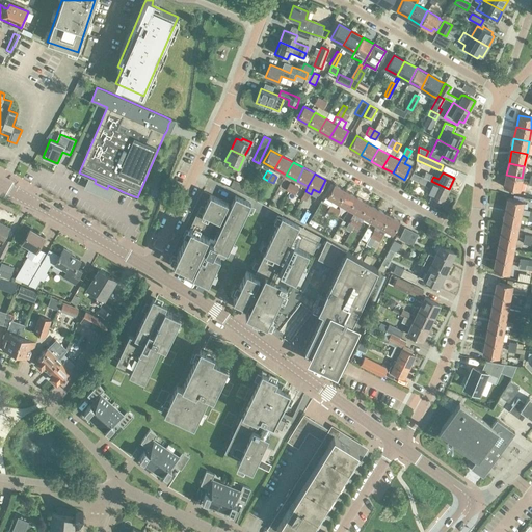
[(519,190),(522,178),(506,175),(504,187),(519,190)]
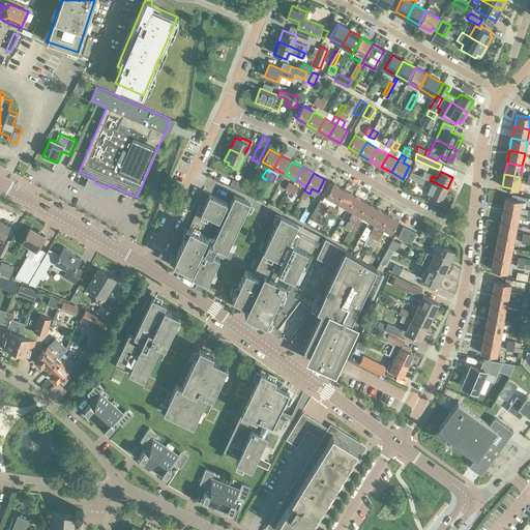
[(419,175),(416,180),(429,186),(425,192),(430,194),(427,201),(434,204),(437,198),(442,200),(444,201),(447,195),(445,194),(447,188),(430,180),(419,175)]
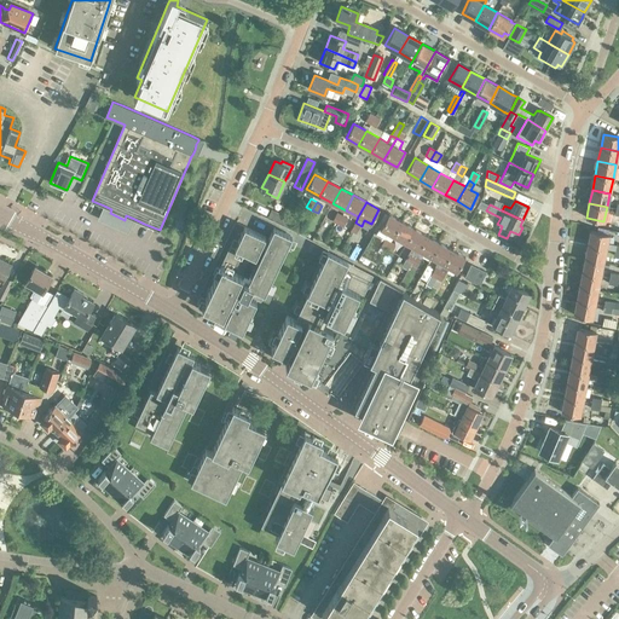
[(284,225),(288,218),(272,210),(268,218),(284,225)]
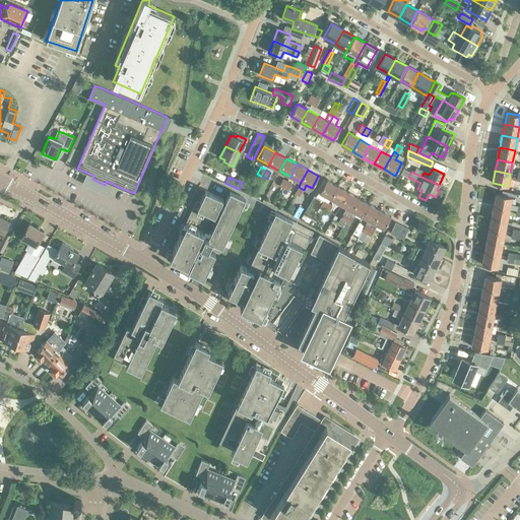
[(283,188),(287,182),(282,179),(278,186),(283,188)]
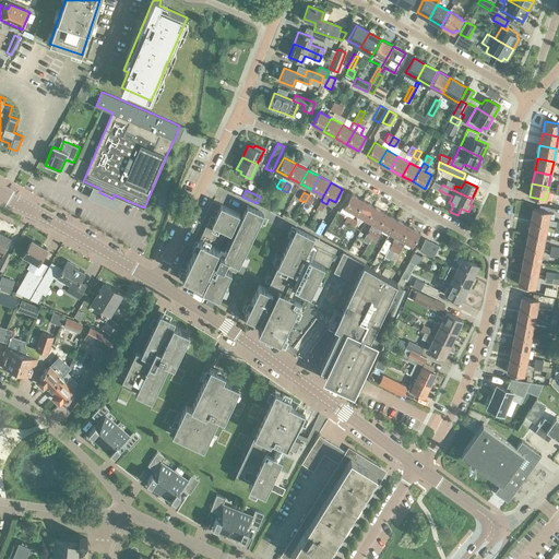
[(343,206),(341,212),(347,215),(352,218),(355,213),(363,200),(351,193),(343,206)]
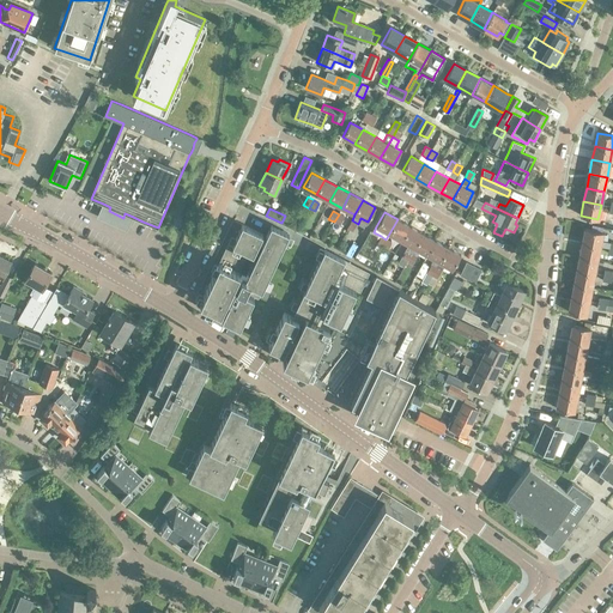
[(339,214),(334,222),(340,225),(345,217),(339,214)]
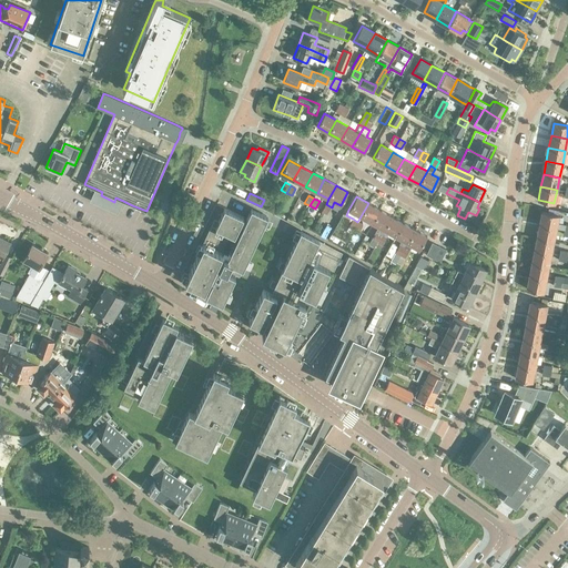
[(373,223),(379,210),(368,203),(361,216),(373,223)]
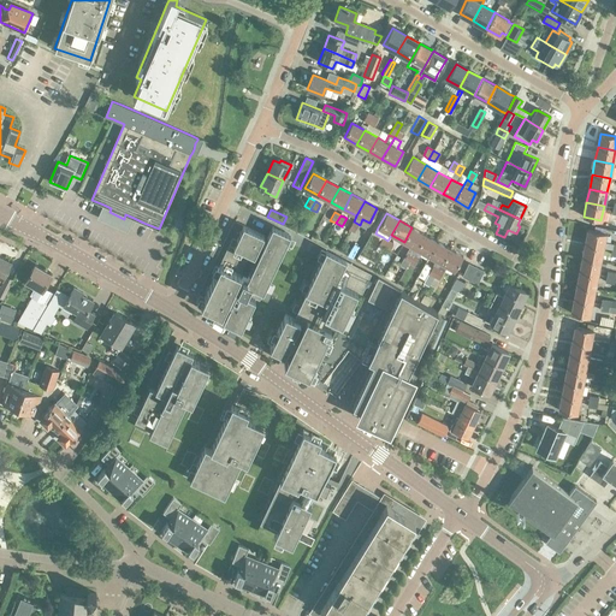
[(355,234),(360,225),(354,221),(349,230),(355,234)]
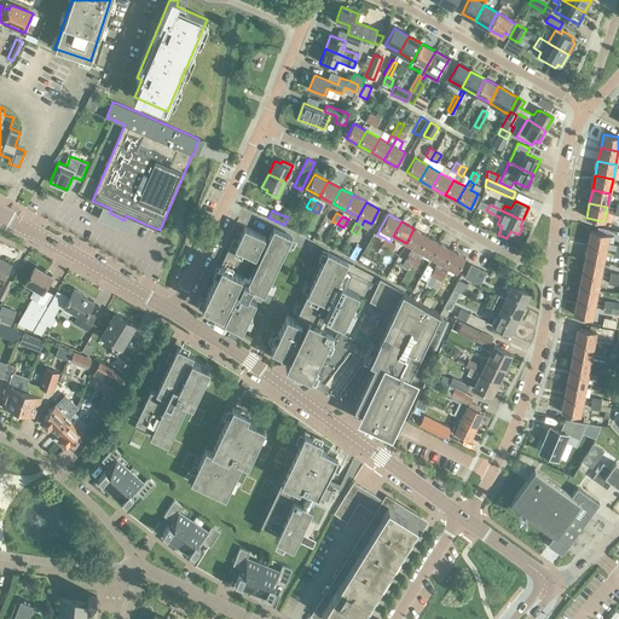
[(226,254),(202,305),(230,318),(227,323),(242,329),(256,300),(256,298),(248,294),(252,289),(264,295),(291,237),(273,227),(267,238),(266,237),(244,226),(231,255),(226,254)]
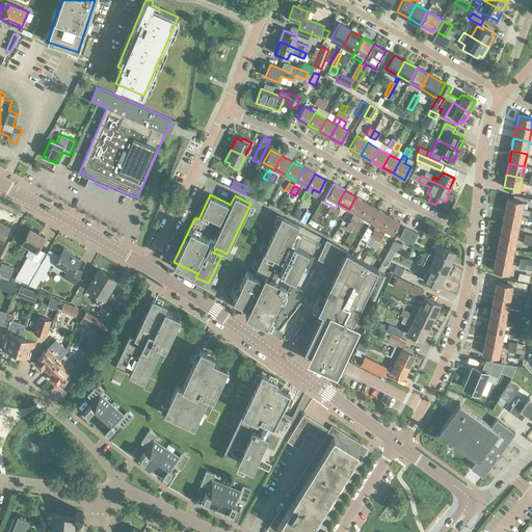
[(355,212),(346,229),(350,232),(353,228),(357,220),(360,215),(367,203),(355,196),(349,209),(355,212)]
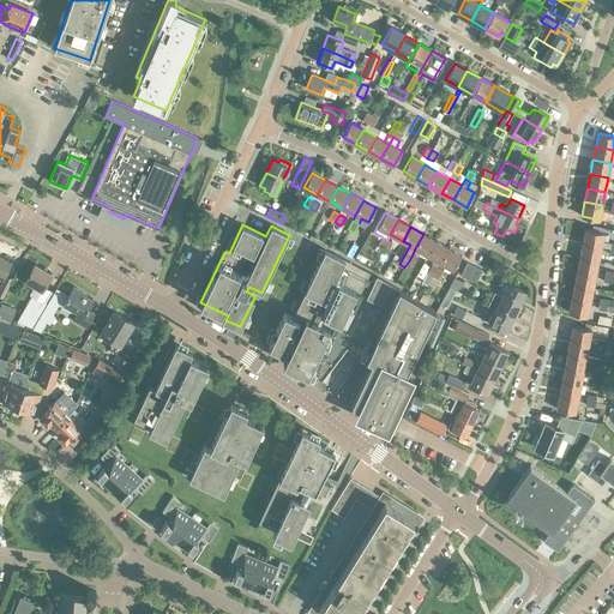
[(585,229),(583,244),(601,247),(609,248),(611,244),(602,241),(603,234),(585,229)]
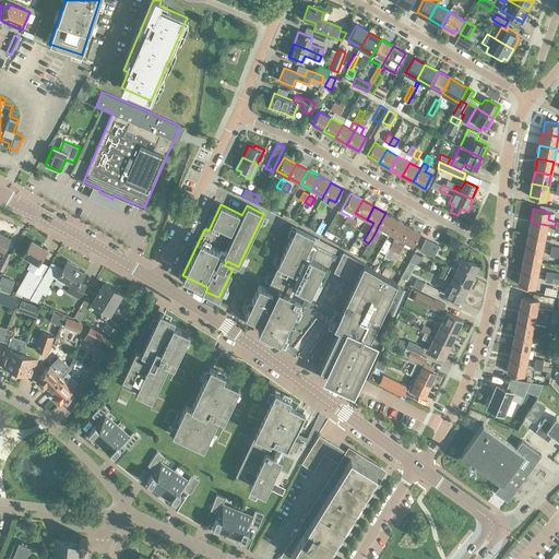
[(390,233),(397,219),(385,213),(378,226),(390,233)]
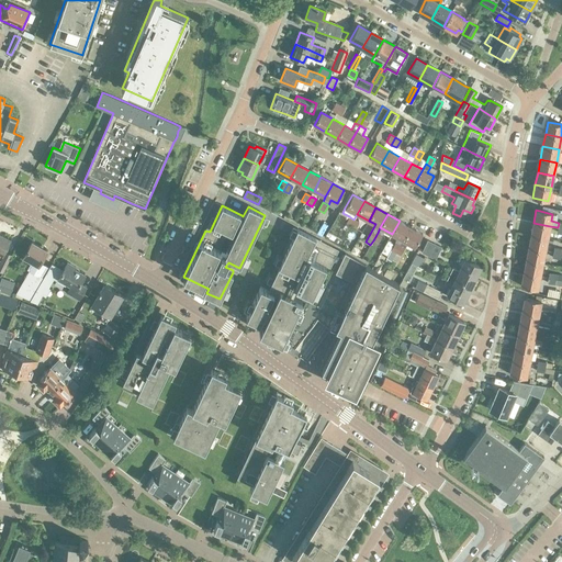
[(350,226),(353,220),(349,216),(345,224),(350,226)]
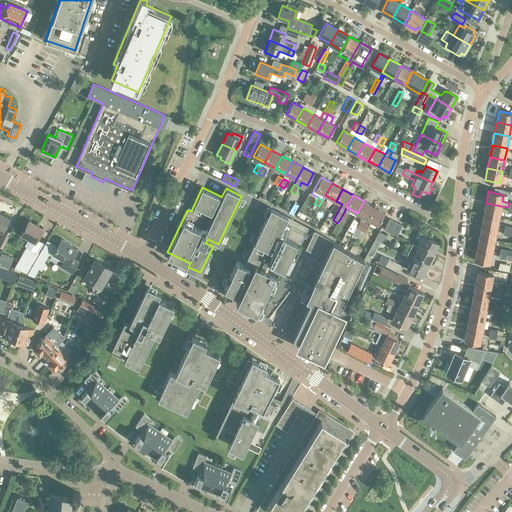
[(322,200),(319,206),(323,209),(327,203),(322,200)]
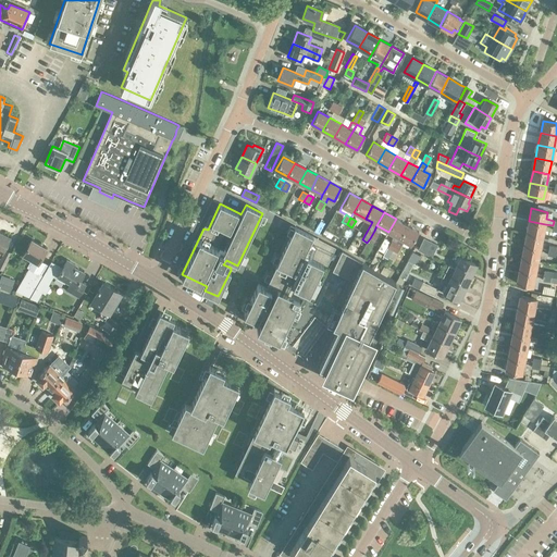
[(395,235),(384,255),(388,258),(393,251),(396,244),(399,238),(407,225),(396,219),(388,232),(395,235)]
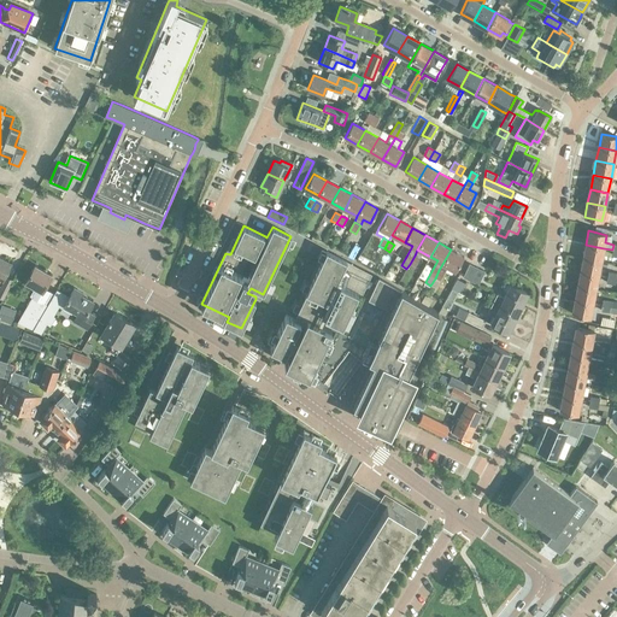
[(601,262),(604,248),(586,245),(583,258),(601,262)]
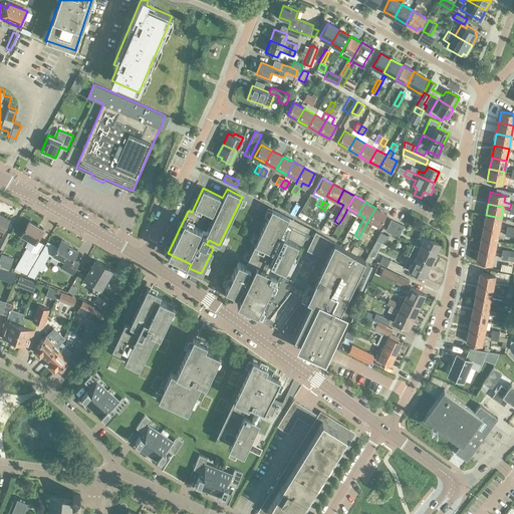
[(368,220),(365,225),(370,227),(373,222),(379,226),(387,214),(375,208),(368,220)]
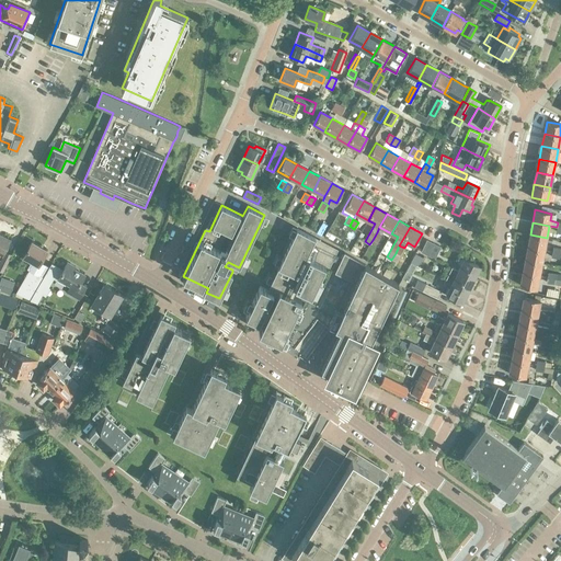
[(261,286),(245,317),(265,325),(262,332),(282,341),(301,298),(295,295),(298,289),(311,296),(325,265),(330,267),(339,250),(296,229),(270,284),(267,289),(261,286)]
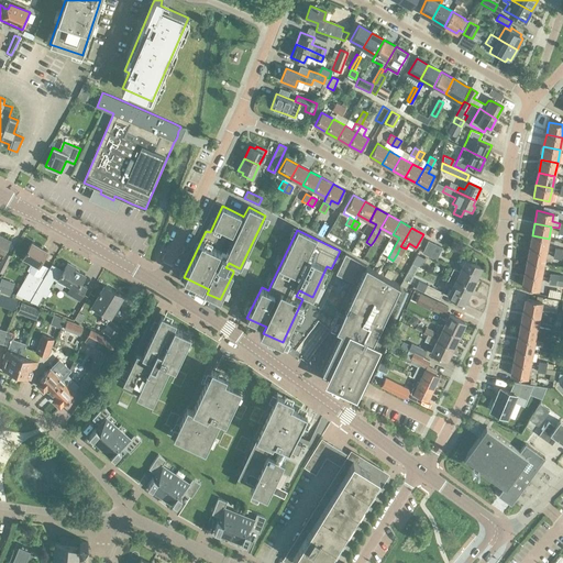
[(378,233),(374,241),(378,243),(383,235),(378,233)]
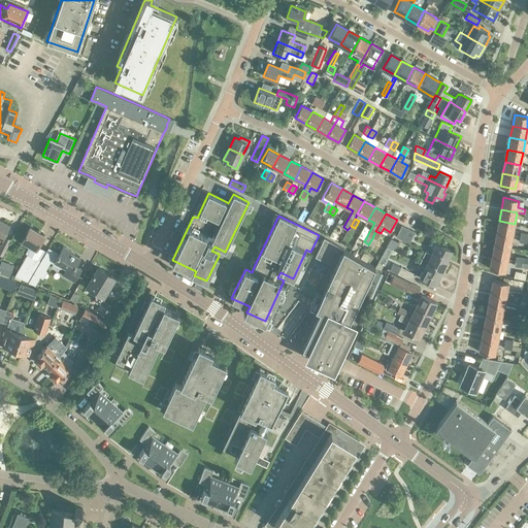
[(0,238),(2,239),(9,225),(0,220),(0,238)]
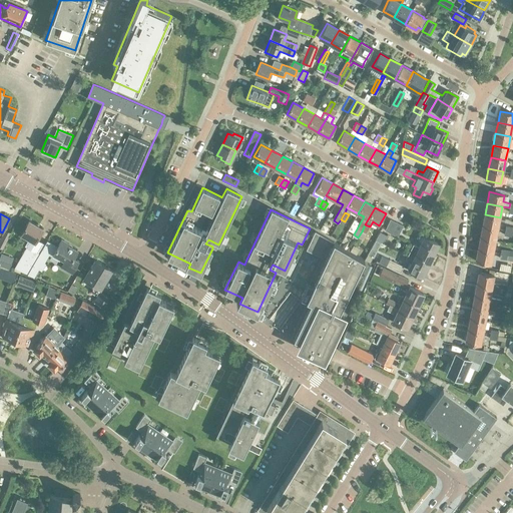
[(498,228),(500,217),(485,214),(483,225),(498,228)]
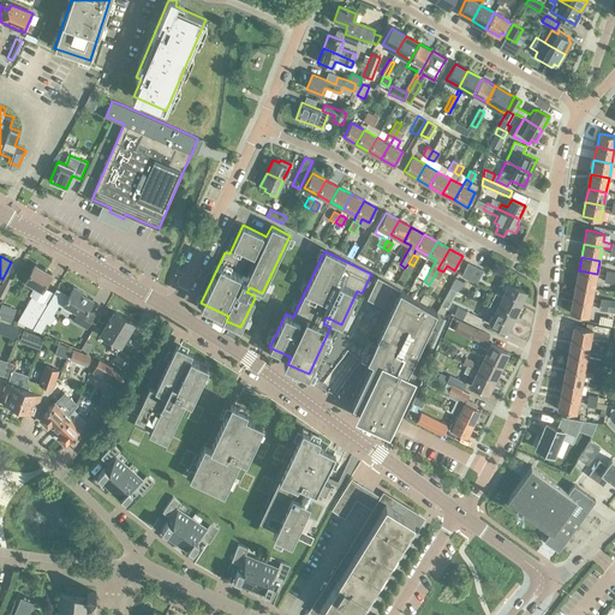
[(469,280),(475,268),(467,264),(461,276),(469,280)]
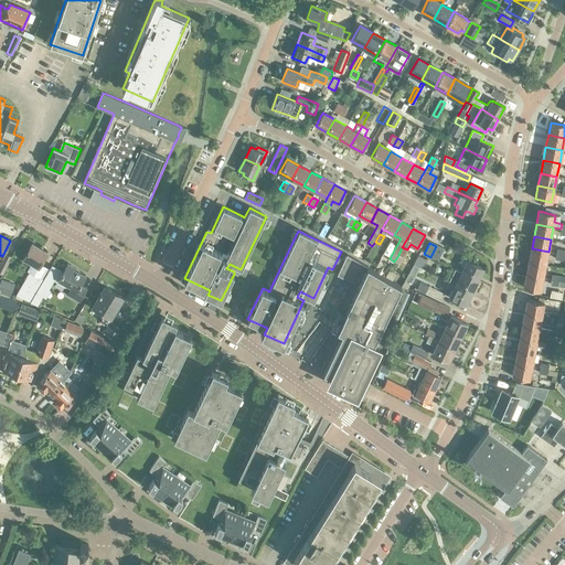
[(41,278),(46,268),(40,265),(46,254),(31,245),(22,260),(31,265),(29,269),(30,269),(29,272),(41,278)]
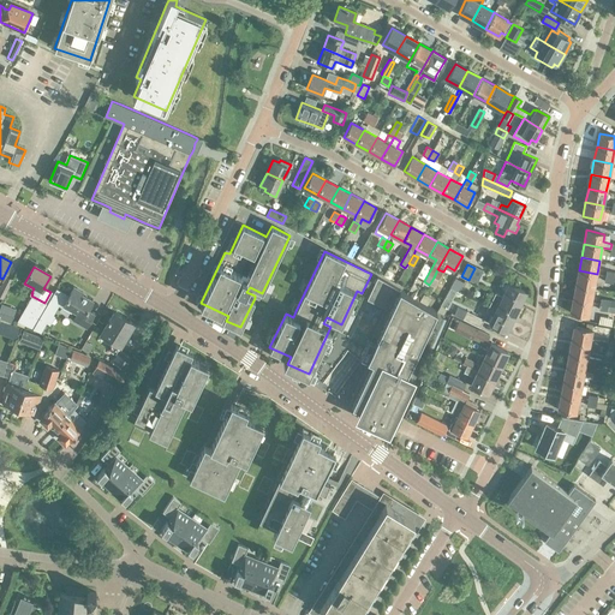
[(475,268),(469,280),(476,284),(482,272),(475,268)]
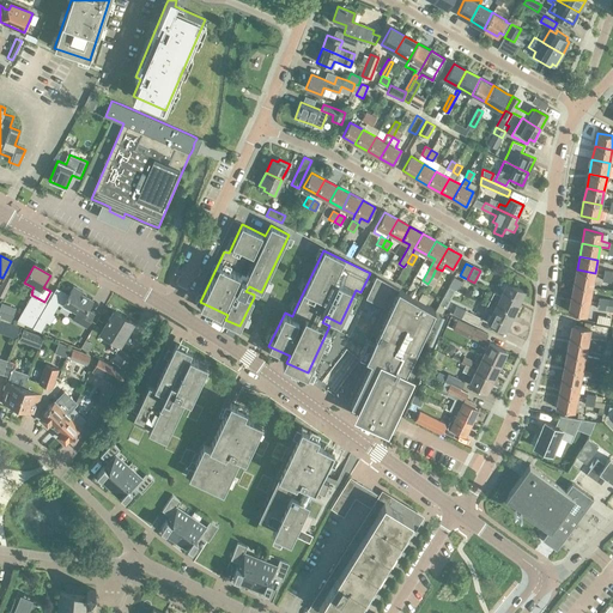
[(436,268),(432,277),(437,279),(442,271),(436,268)]
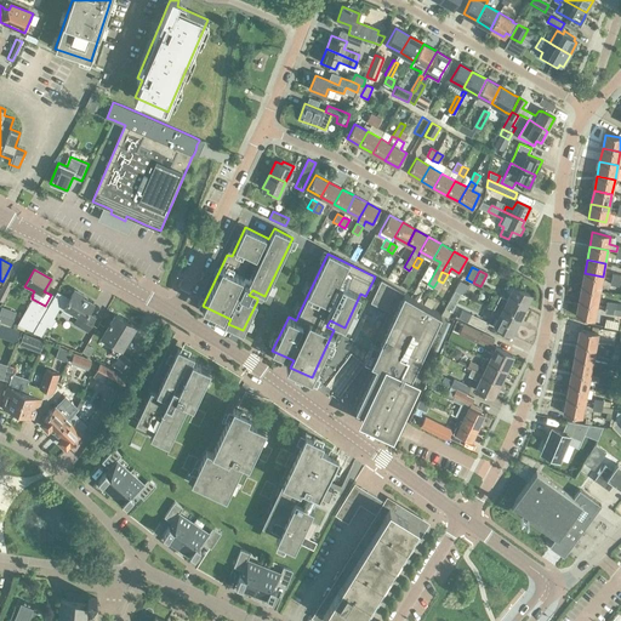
[(599,291),(603,277),(585,273),(581,288),(599,291)]
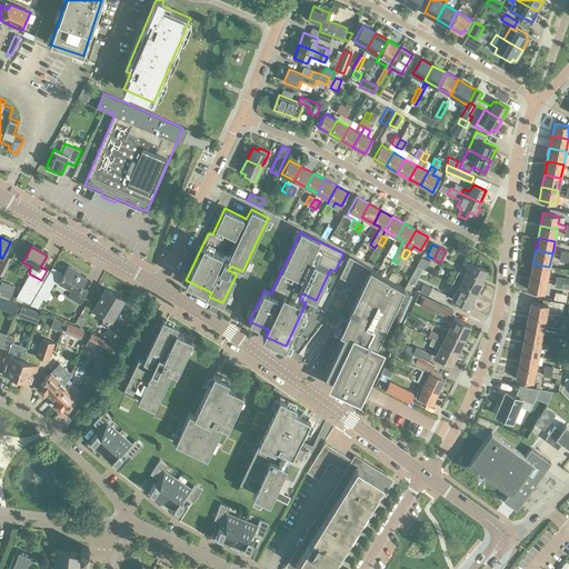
[(0,273),(3,276),(12,258),(6,255),(0,266),(0,273)]
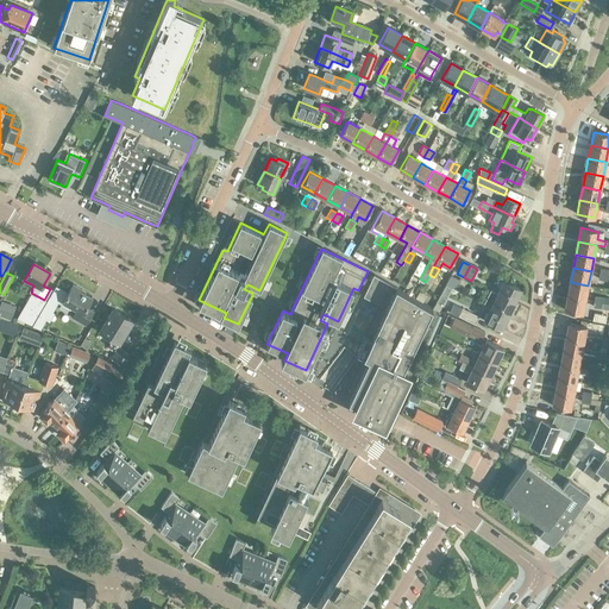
[(358,407),(357,413),(384,425),(407,376),(401,374),(431,309),(370,275),(338,345),(369,359),(350,402),(358,407)]
